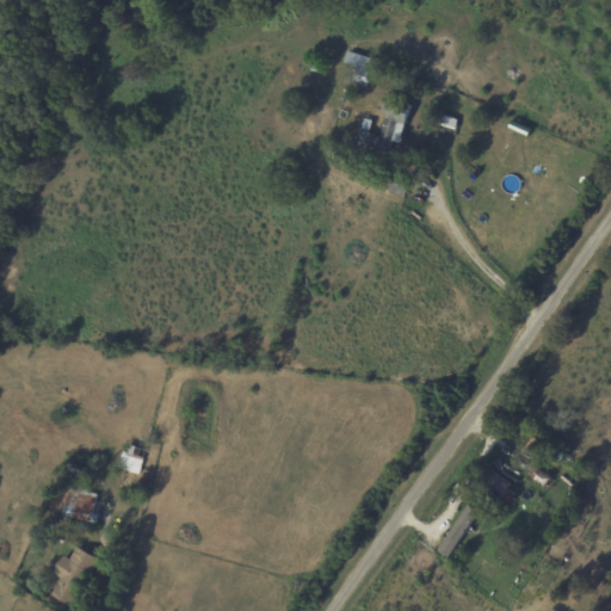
[(357,67),(353,85),(370,88),(375,59),(347,53),(345,65),(357,67)]
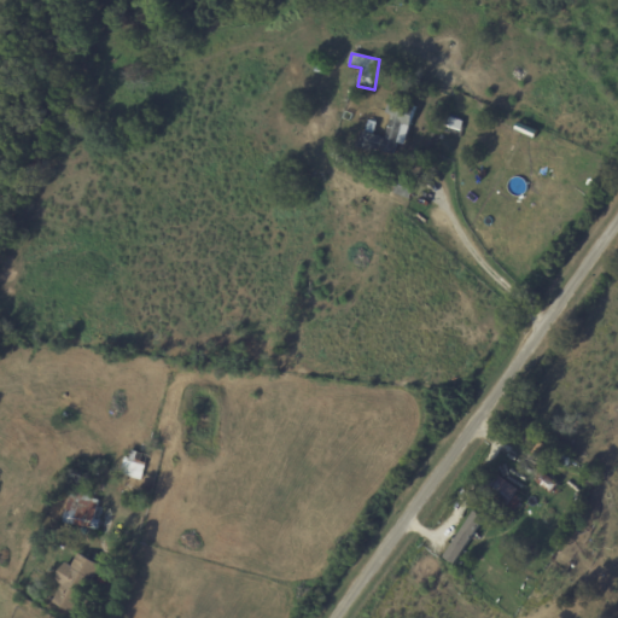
[(404,146),(418,105),(392,97),(386,115),(394,117),(386,139),(362,132),(359,145),(392,156),(396,143),(404,146)]
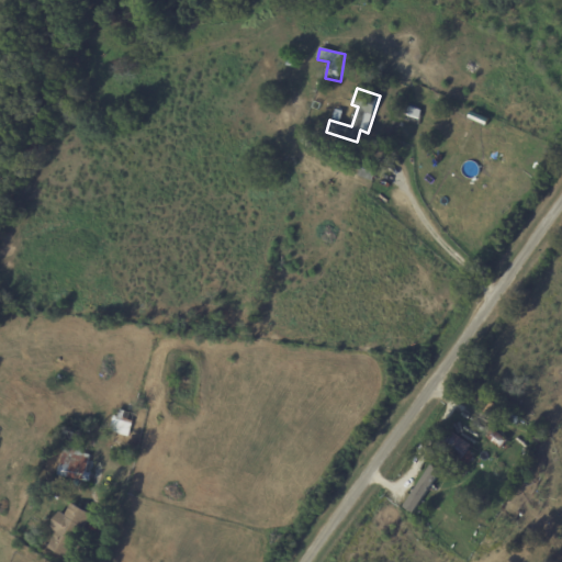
[(126,436),(133,414),(116,408),(110,431),(126,436)]
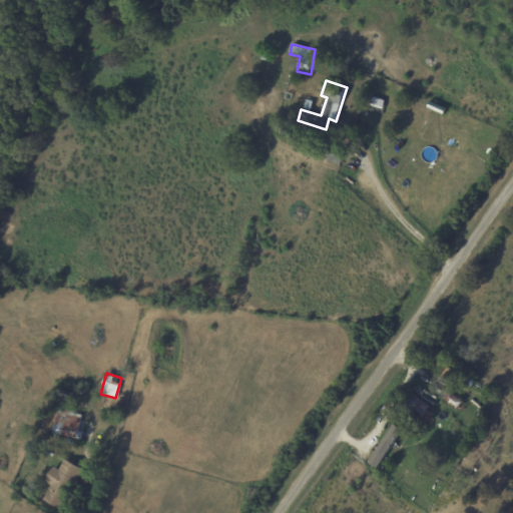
[(424,424),(434,409),(410,392),(399,407),(424,424)]
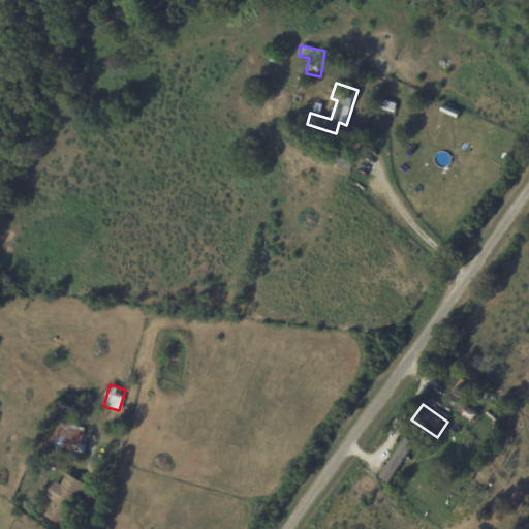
[(55,447),(85,455),(87,445),(82,444),(85,428),(75,426),(76,419),(62,416),(55,447)]
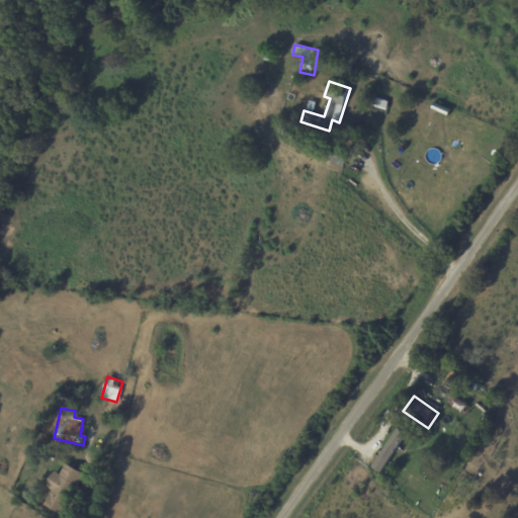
[(407,434),(397,428),(371,467),(381,473),(407,434)]
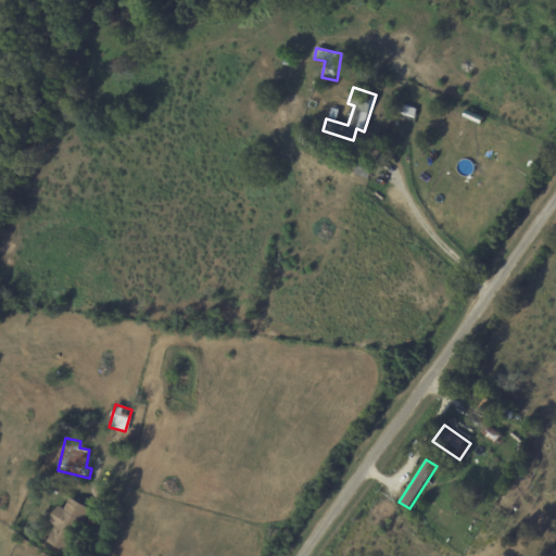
[(50,523),(55,526),(48,543),(70,553),(90,507),(71,498),(65,509),(58,505),(50,523)]
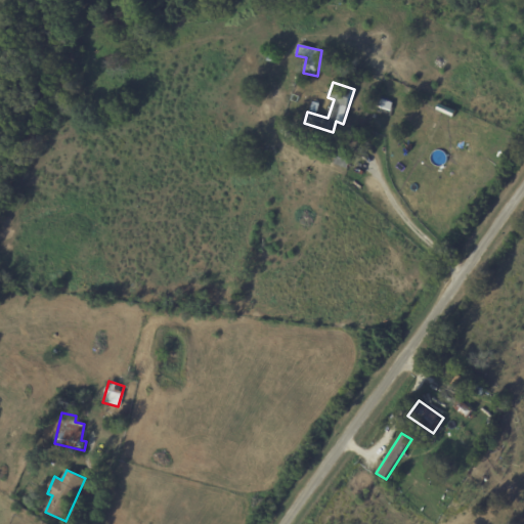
All buildings are outlined.
